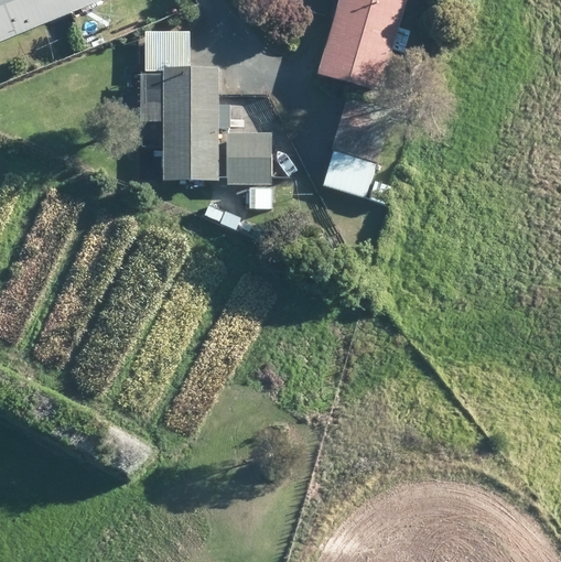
[(0,41),(101,0),(0,0),(0,41)]
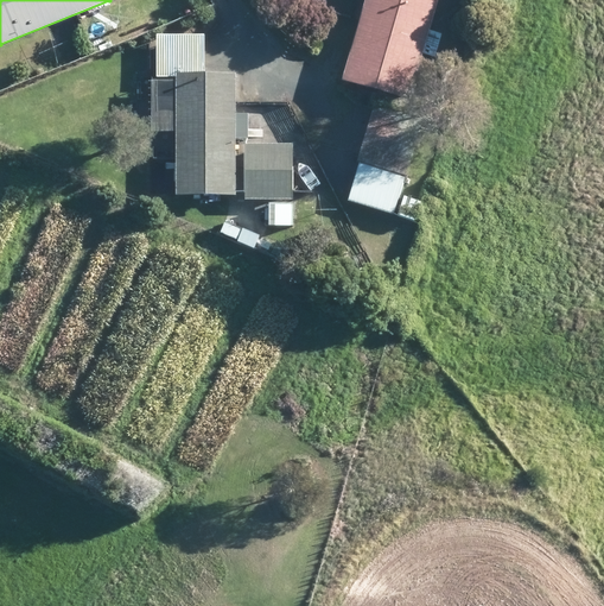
[(430,30),(437,0),(363,0),(358,21),(341,79),(402,96),(402,99),(408,100),(411,89),(423,52),(433,55),(440,32),(430,30)]
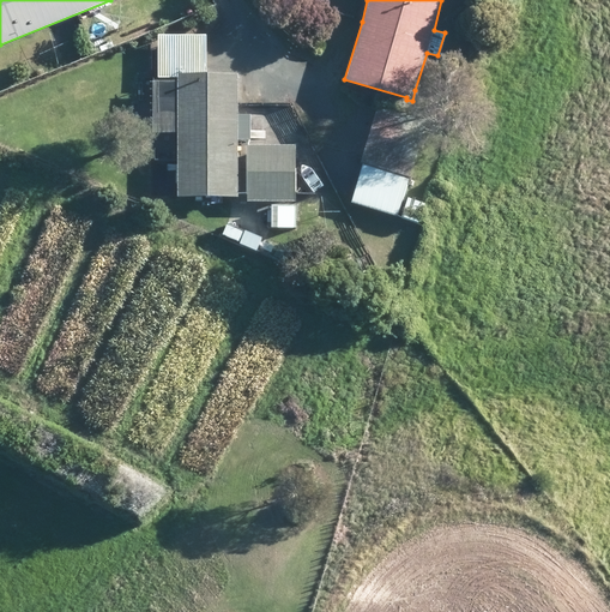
[(205,73),(205,33),(157,33),(157,76),(177,76),(177,81),(153,79),(153,131),(179,132),(180,159),(180,196),(225,196),(231,196),(231,199),(236,199),(236,138),(248,137),(249,115),(237,117),(236,101),(237,73),(205,73)]
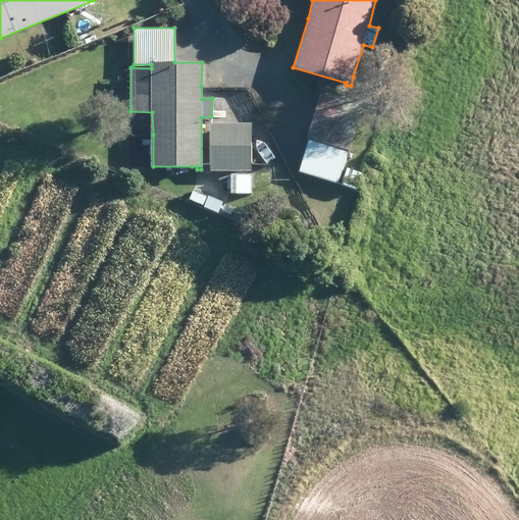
[(308,138),(298,169),(336,182),(362,102),(321,90),(319,97),(306,138),(308,138)]
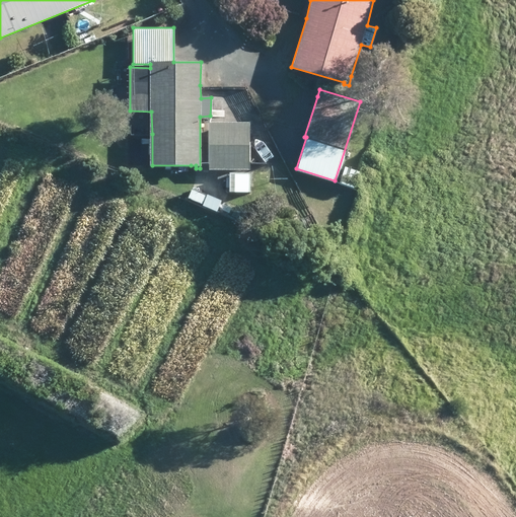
[(209,168),(250,168),(249,122),(209,122),(209,168)]
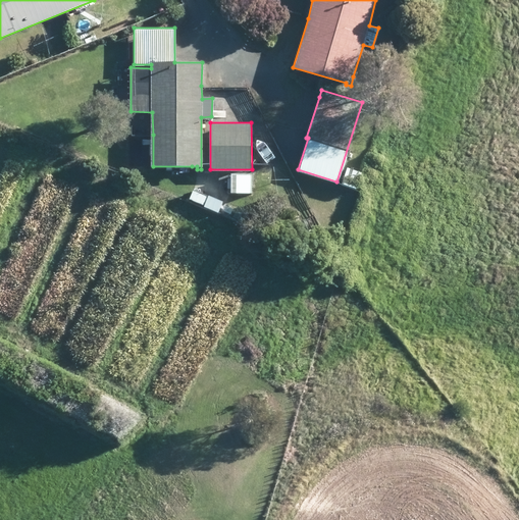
[(347,167),(341,183),(356,188),(361,171),(347,167)]
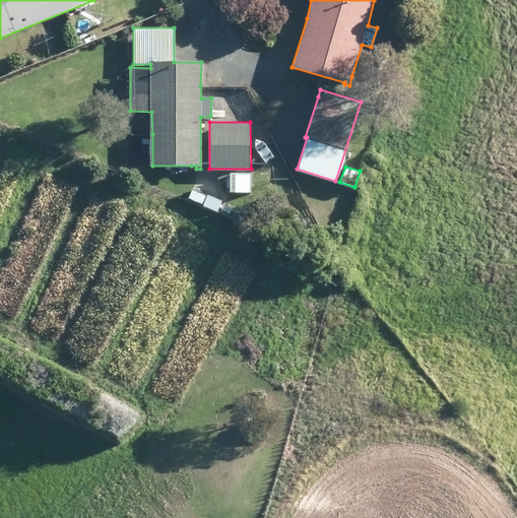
[(250,191),(251,173),(230,173),(230,191),(250,191)]
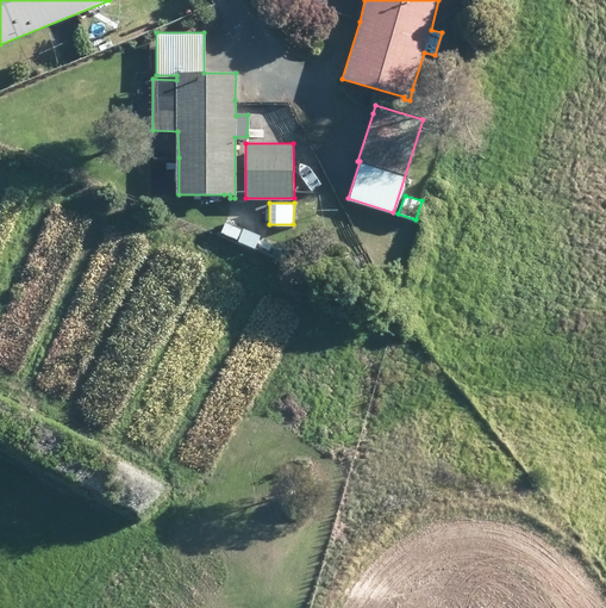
[(219,230),(237,239),(241,230),(223,223),(219,230)]
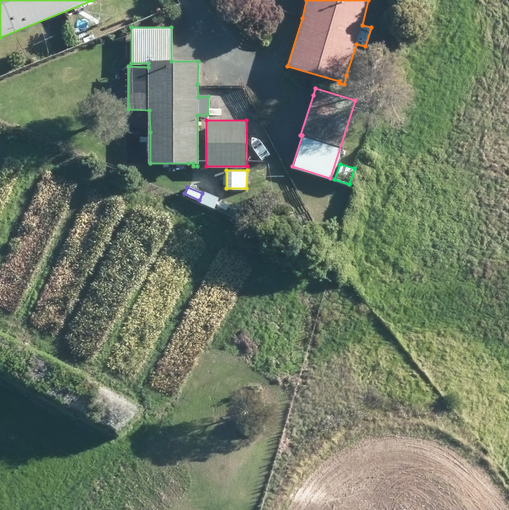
[(231,200),(226,212),(234,215),(239,203),(231,200)]
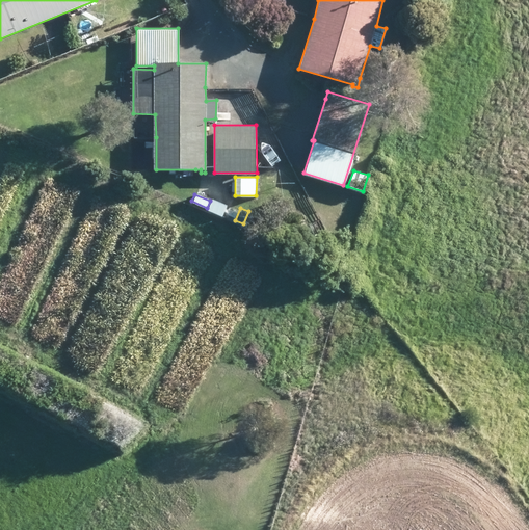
All buildings are outlined.
